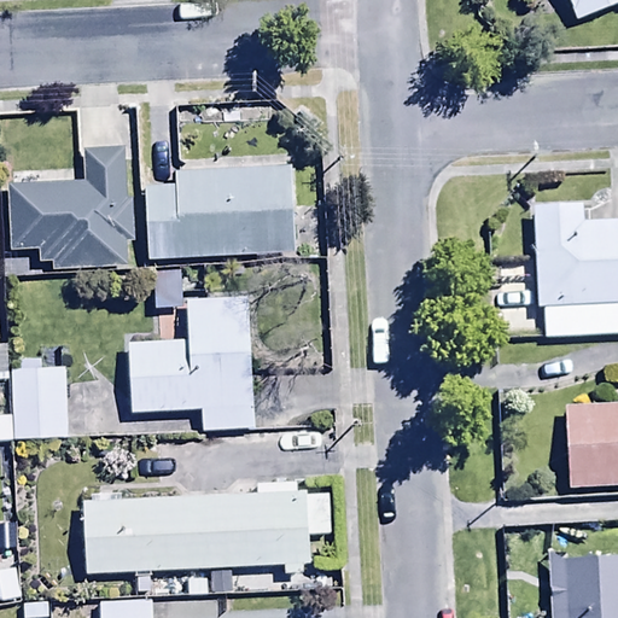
[(617,0),(564,0),(576,25),(617,6),(617,0)]
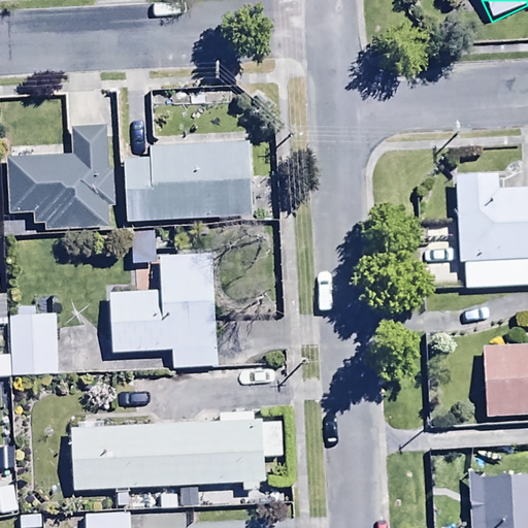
[(7,160),(10,217),(1,217),(2,238),(45,236),(44,233),(107,230),(105,208),(113,207),(111,170),(107,171),(105,129),(73,131),(74,157),(7,160)]
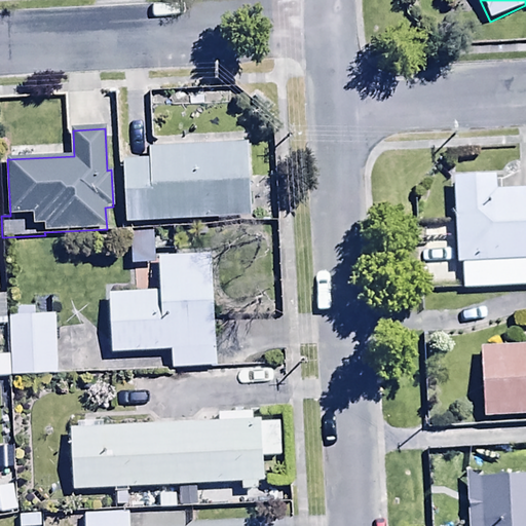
[(124,162),(127,222),(250,215),(246,141),(149,146),(150,161),(124,162)]
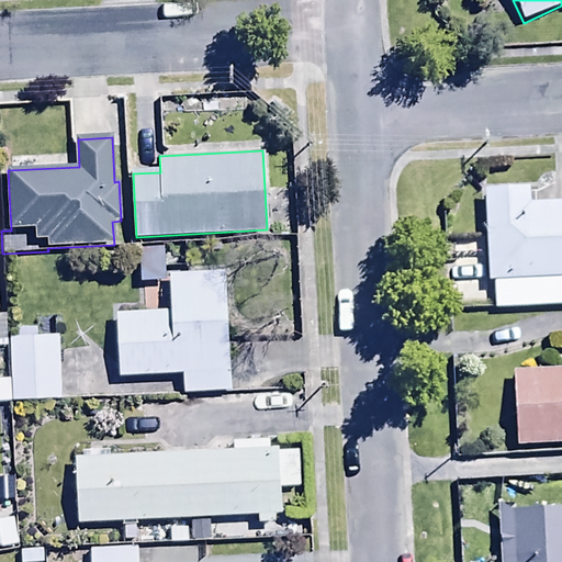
[(561,310),(561,203),(530,204),(529,189),(482,190),(485,283),(494,283),(495,312),(561,310)]
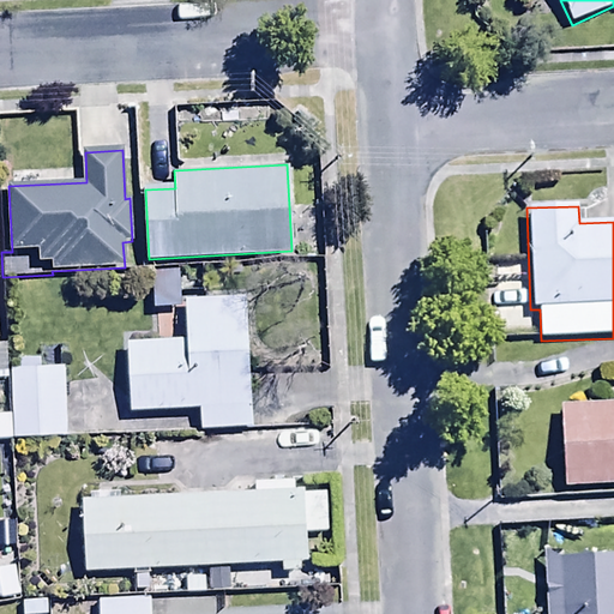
[(253,432),(245,296),(186,300),(188,341),(126,344),(130,411),(199,408),(200,435),(253,432)]
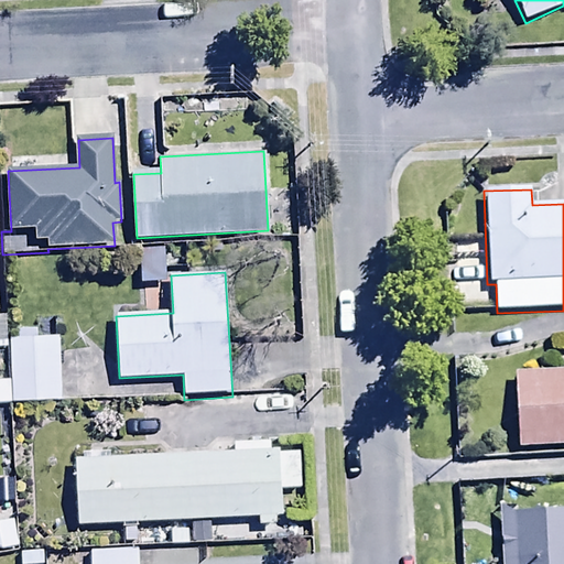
[(60,337),(9,340),(12,404),(64,402),(60,337)]
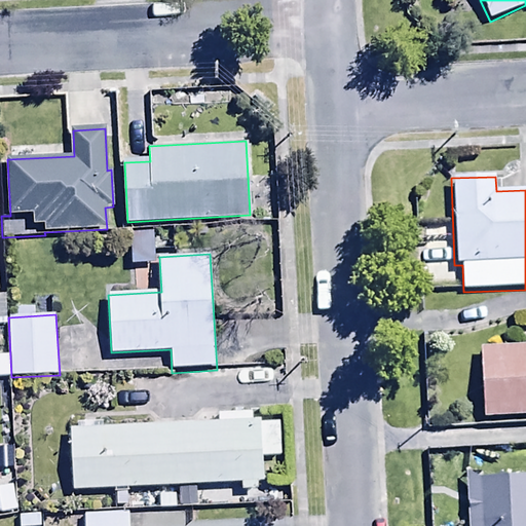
[(525,347),(480,349),(481,420),(525,419),(525,347)]
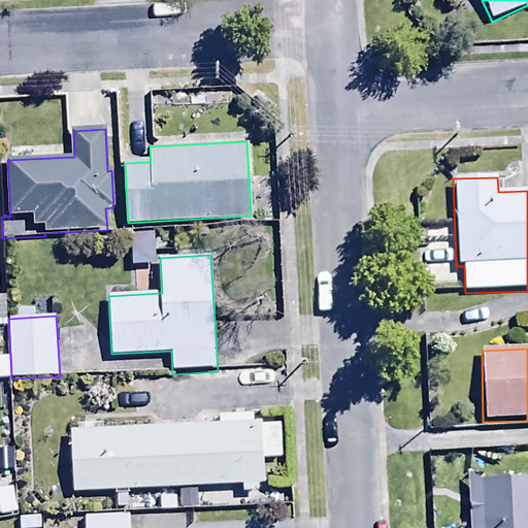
[(8,358),(0,358),(0,378),(8,378),(8,358)]
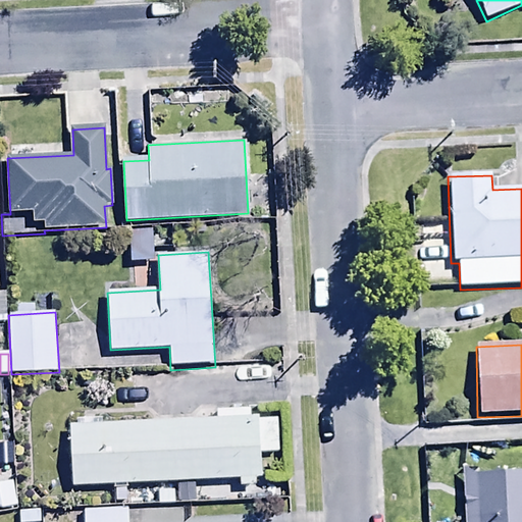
[(71,422),(73,484),(240,479),(240,485),(256,485),(256,477),(262,476),(261,453),(278,453),(277,415),(250,416),(250,408),(217,409),(217,417),(71,422)]
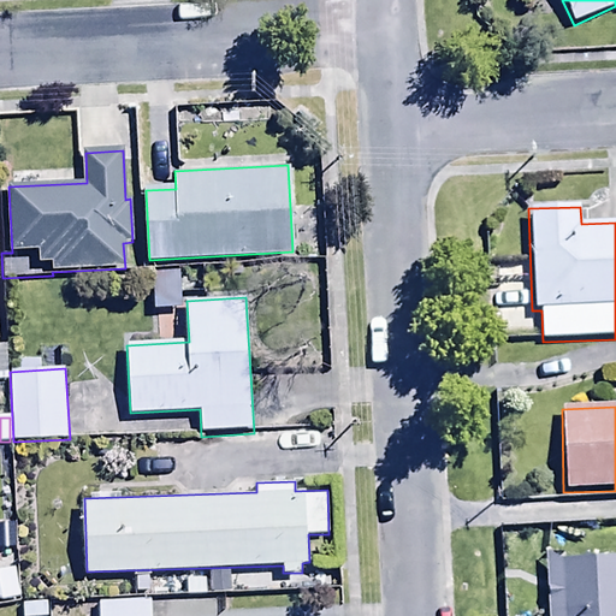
[(615,615),(615,558),(544,563),(545,615),(615,615)]
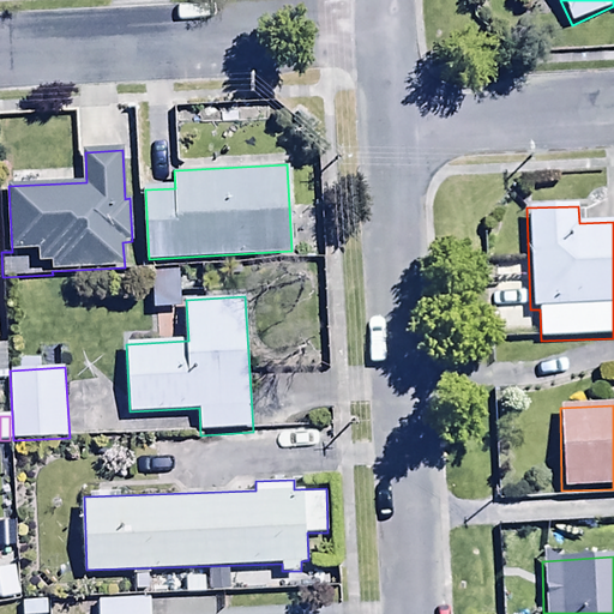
[(0,567),(0,599),(13,596),(10,566),(0,567)]
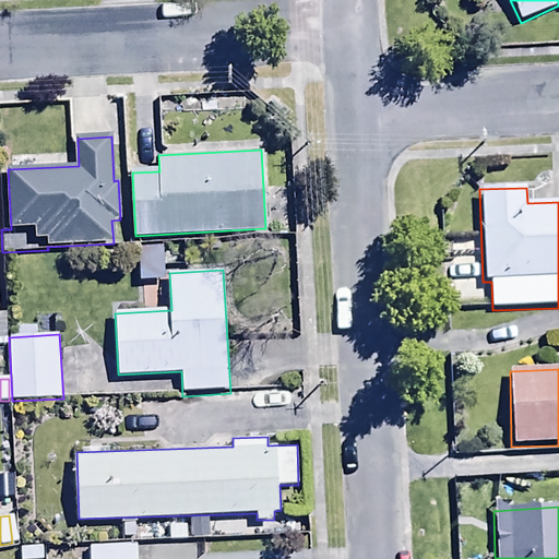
[(140,558),(140,544),(92,547),(92,558),(140,558)]
